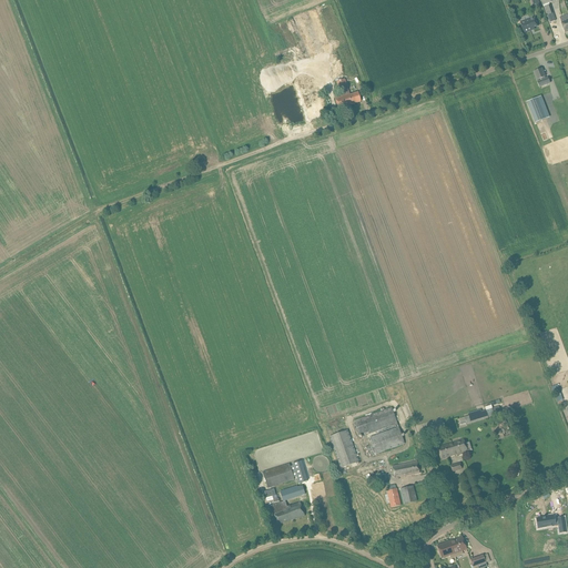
[(549,4),(544,7),(549,23),(556,20),(549,4)]
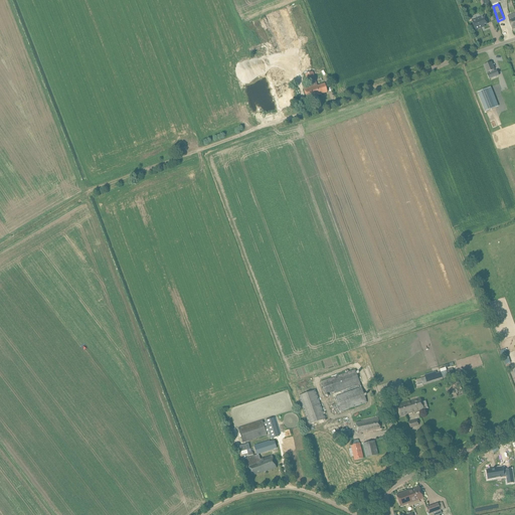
[(485,15),(472,20),(475,30),(481,28),(481,26),(488,24),(485,15)]
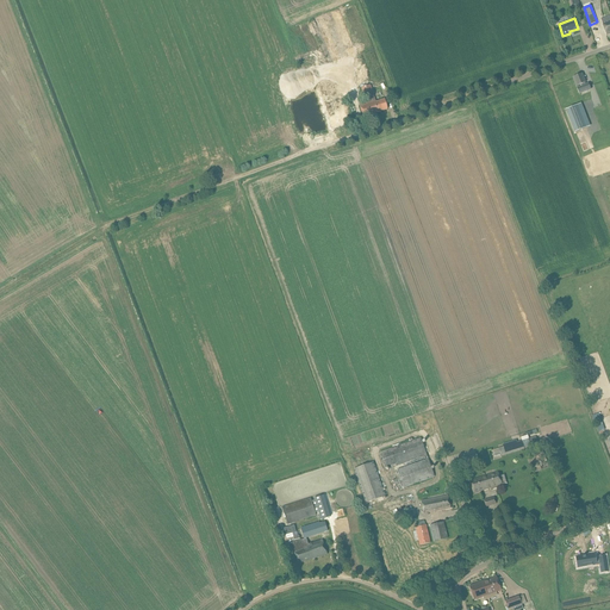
[(336,78),(343,100),(355,95),(349,73),(336,78)]
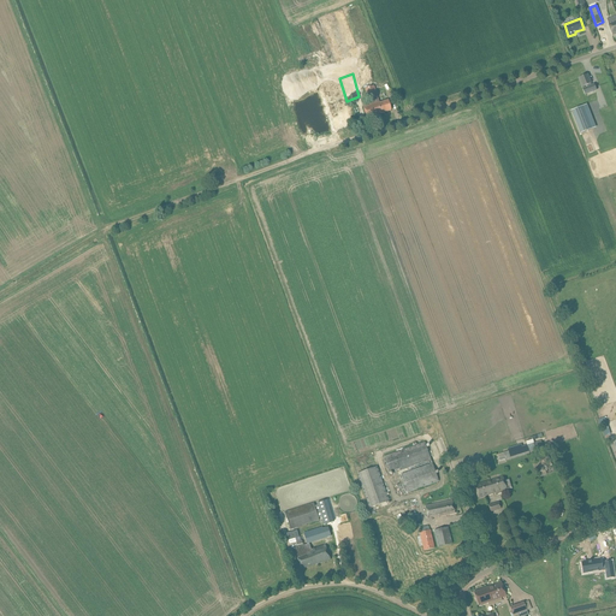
[(587,75),(579,78),(581,87),(582,89),(585,95),(596,90),(594,84),(591,86),(591,84),(587,75)]
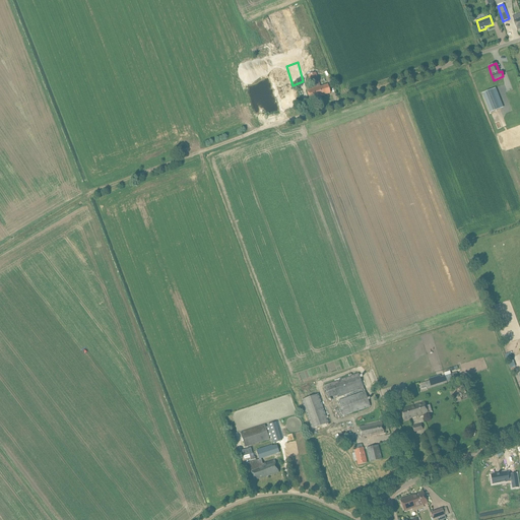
[(272,71),(270,72),(282,109),(297,105),(284,67),(271,70),(272,71)]
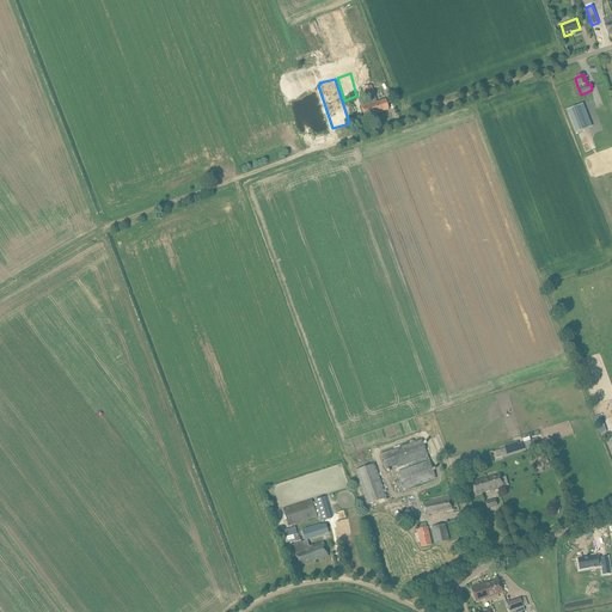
[(361,106),(365,117),(389,110),(385,99),(377,103),(372,85),(362,87),(366,98),(369,97),(371,103),(361,106)]
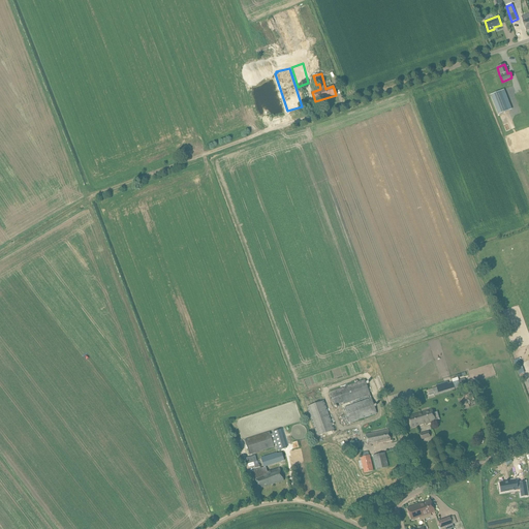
[(250,84),(261,119),(282,112),(271,78),(250,84)]
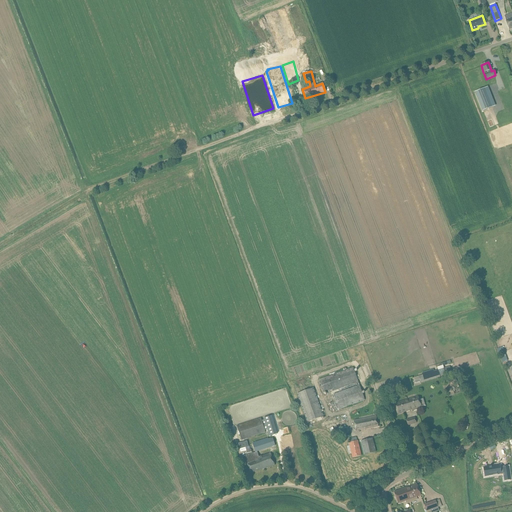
[(485,88),(475,92),(482,111),(492,107),(485,88)]
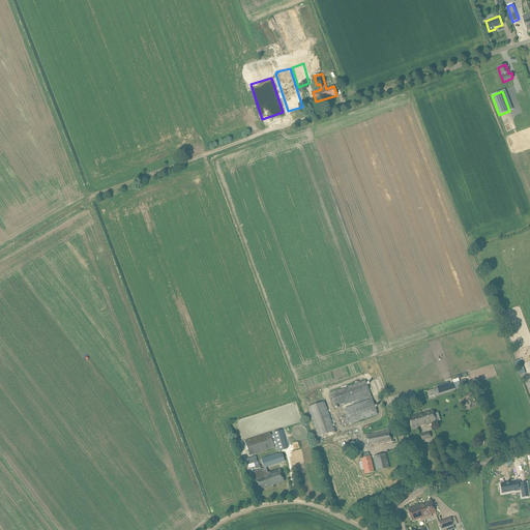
[(433,389),(429,390),(430,394),(429,394),(430,396),(435,395),(455,389),(468,386),(466,379),(453,383),(450,384),(446,385),(445,383),(437,386),(438,387),(433,389)]
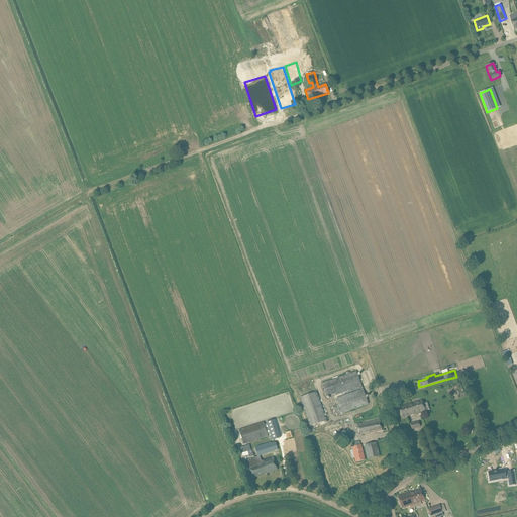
[(368,404),(356,372),(322,384),(327,396),(359,385),(360,390),(337,398),(342,413),(368,404)]
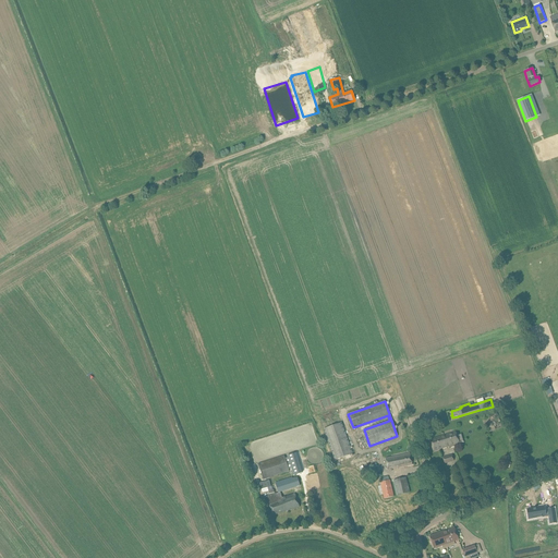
[(324,429),(335,460),(353,453),(341,423),(324,429)]
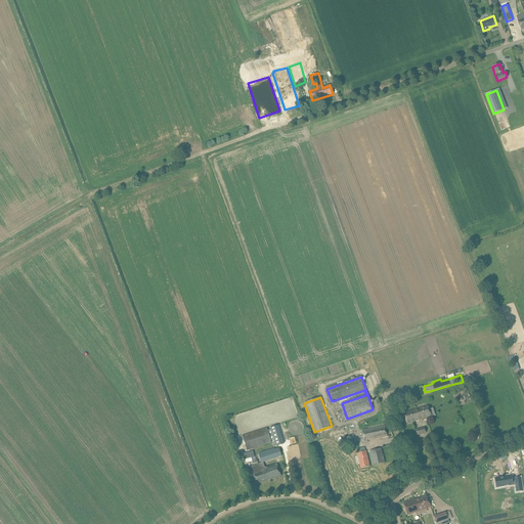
[(403,413),(406,424),(421,420),(422,421),(432,418),(428,405),(403,413)]
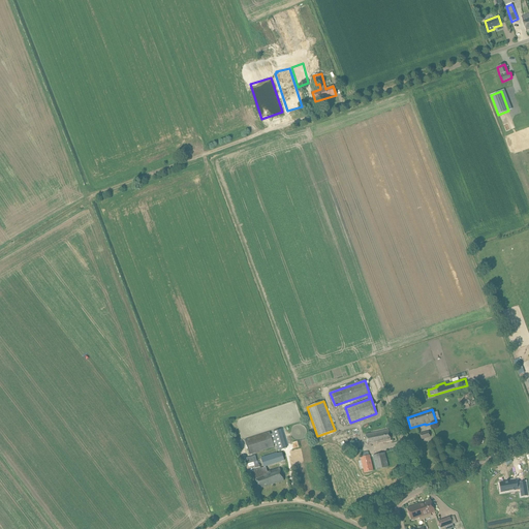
[(274,432),(279,449),(286,448),(282,430),(274,432)]
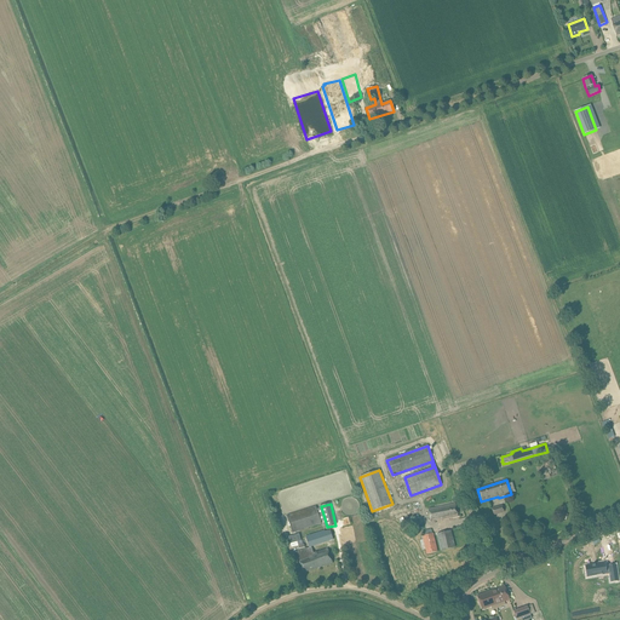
[(428,510),(430,522),(458,517),(455,504),(428,510)]
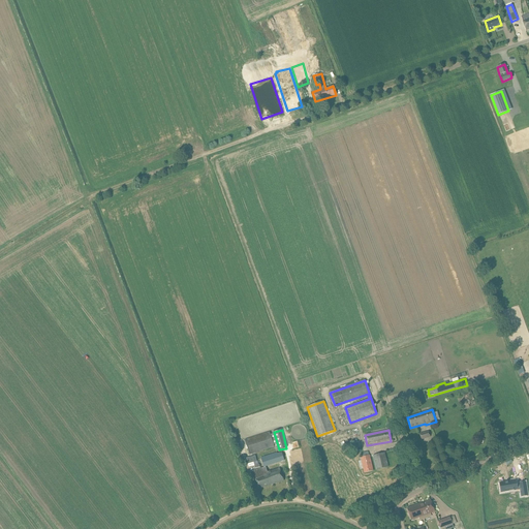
[(275,446),(270,432),(245,440),(250,455),(275,446)]
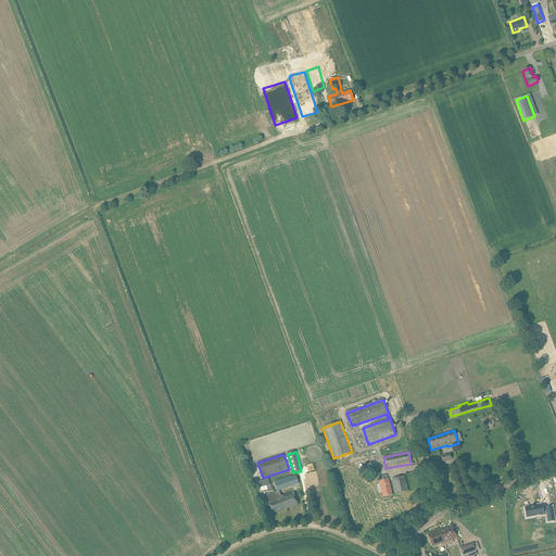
[(274,480),(277,491),(299,484),(297,476),(291,477),(290,476),(274,480)]
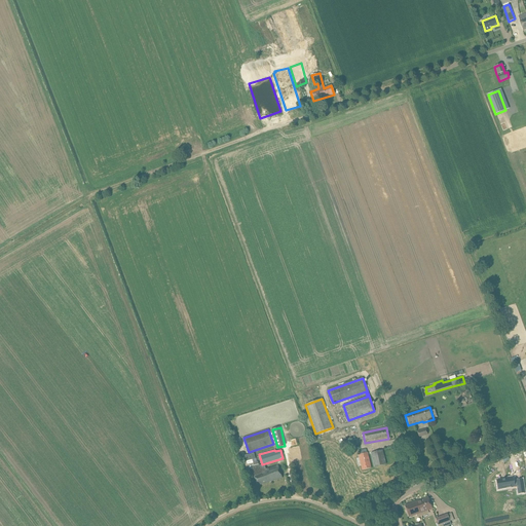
[(385,464),(382,450),(371,453),(374,467),(385,464)]
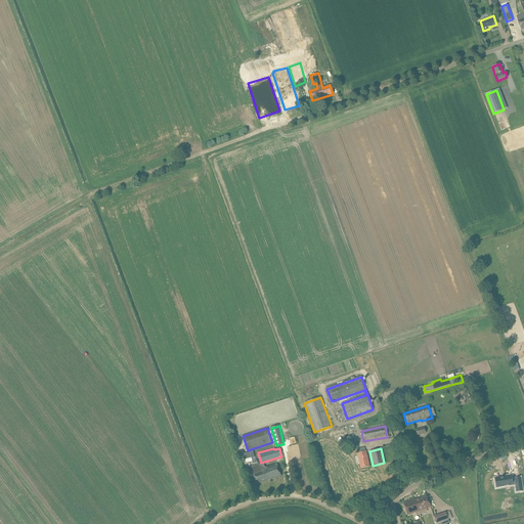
[(366,451),(357,453),(359,464),(360,468),(360,469),(369,467),(368,462),(366,451)]
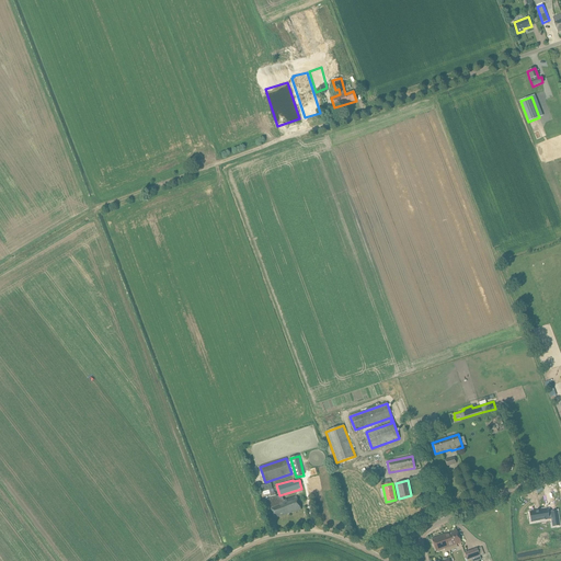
[(282,495),(267,500),(274,518),(301,510),(297,496),(283,501),(282,495)]
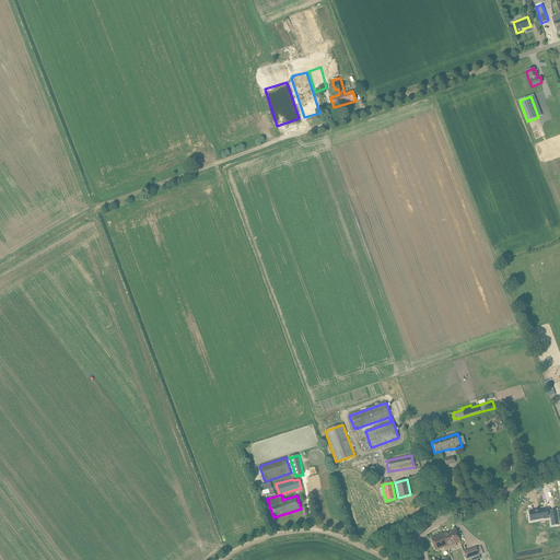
[(535,511),(528,512),(531,521),(547,518),(550,517),(550,518),(552,526),(558,525),(556,511),(550,512),(550,514),(547,514),(546,509),(537,510),(535,511)]
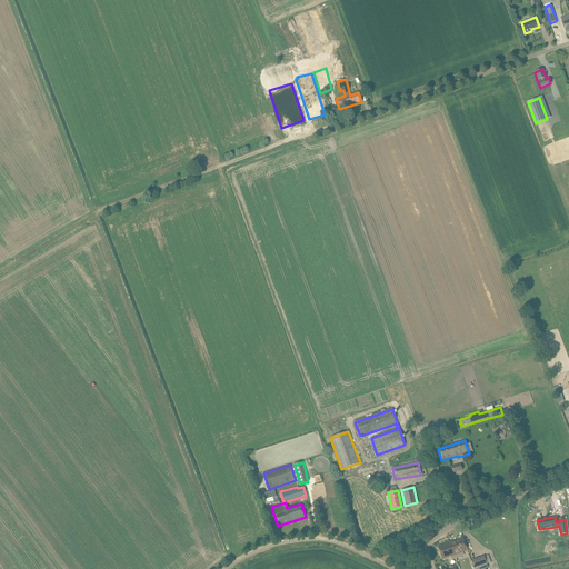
[(463,538),(450,542),(455,555),(468,550),(463,538)]
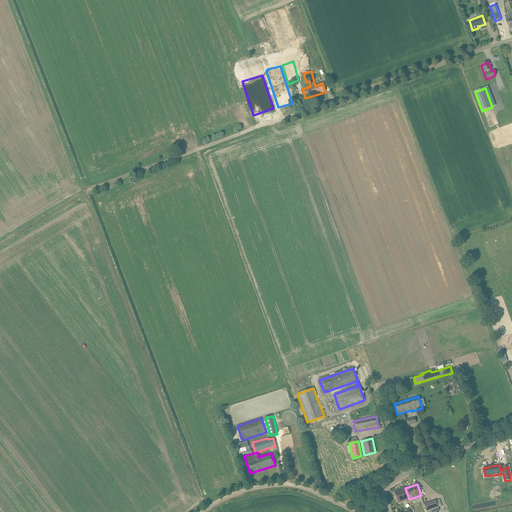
[(409,499),(405,488),(394,492),(398,503),(409,499)]
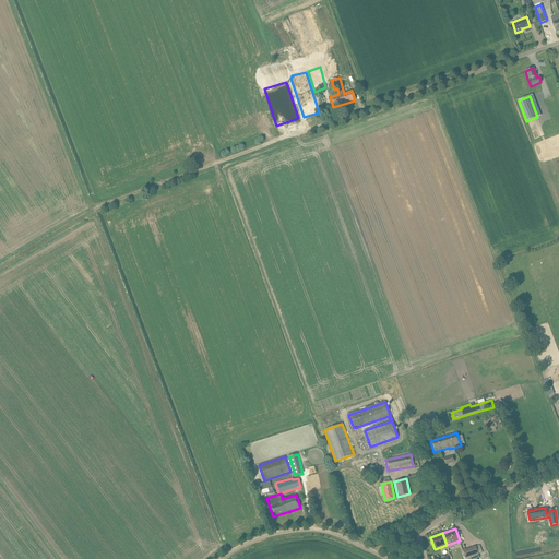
[(463,551),(465,558),(478,555),(475,547),(475,546),(463,551)]
